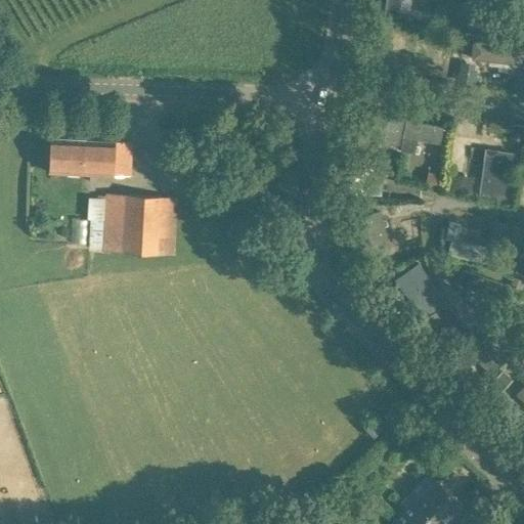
[(385,0),(383,15),(398,17),(399,11),(401,0),(385,0)]
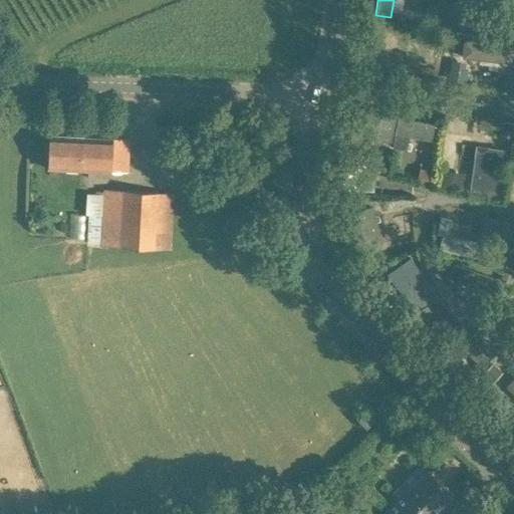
[(491,0),(489,12),(501,14),(503,0),(491,0)]
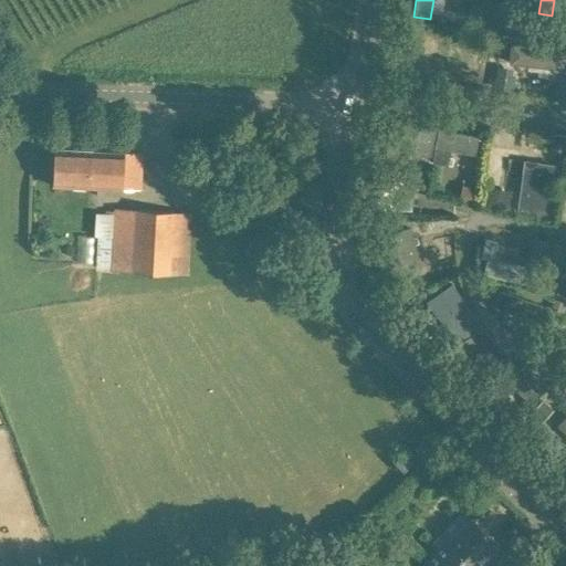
[(512,44),(510,63),(528,65),(549,67),(548,77),(562,80),(563,69),(564,69),(565,51),(512,44)]
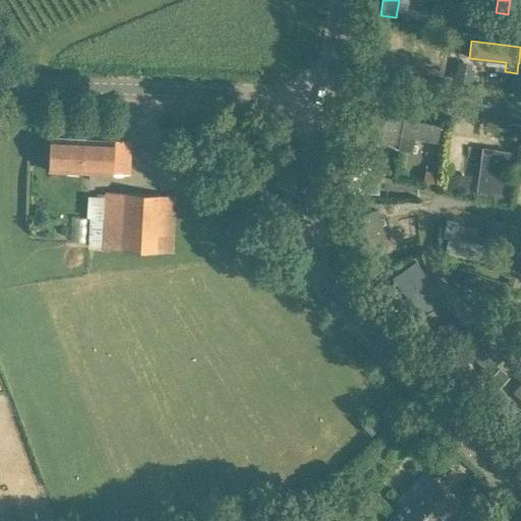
[(459,68),(458,81),(470,83),(472,70),(459,68)]
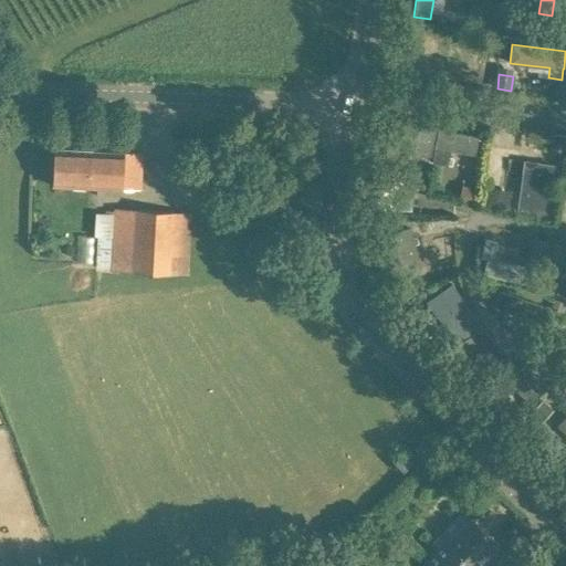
[(394,119),(389,139),(399,142),(398,148),(430,155),(436,125),(405,117),(404,122),(394,119)]
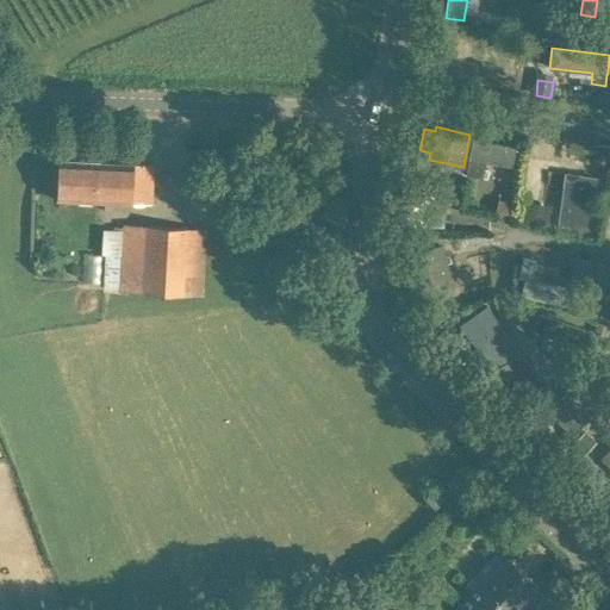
[(609,147),(597,145),(595,163),(608,166),(609,150),(609,147)]
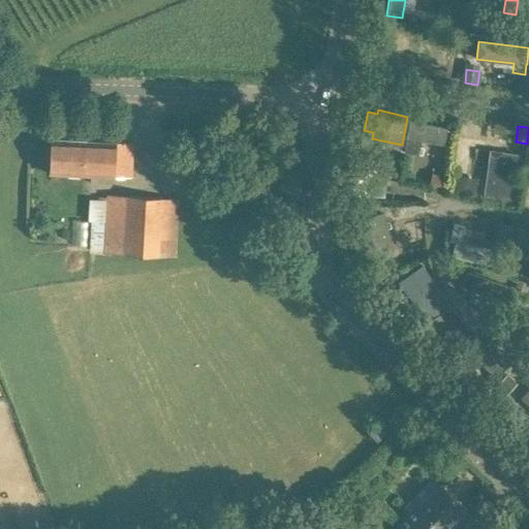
[(49,174),(131,178),(132,143),(51,138),(49,174)]
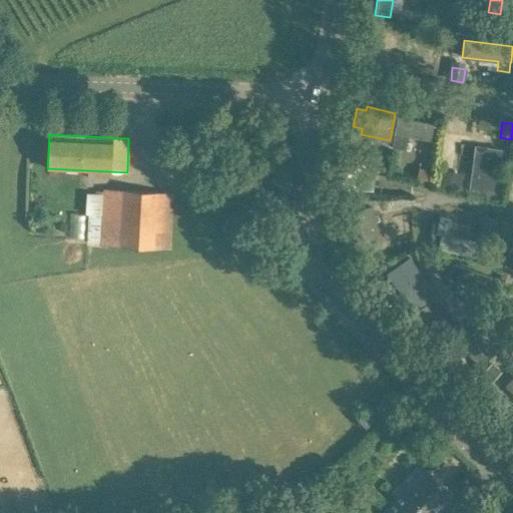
[(473,159),(469,190),(495,194),(502,149),(487,147),(485,161),(473,159)]
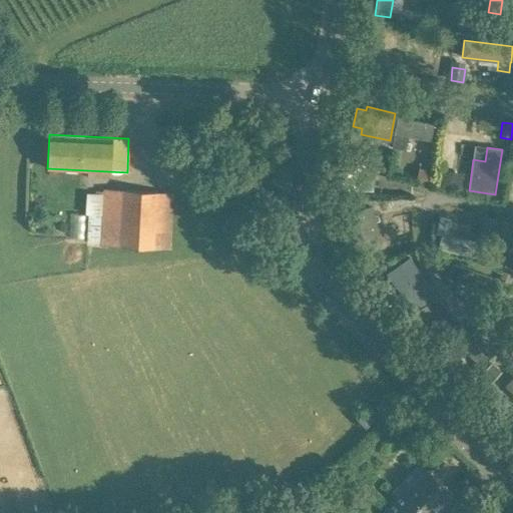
[(372,155),(372,166),(383,167),(383,155),(372,155)]
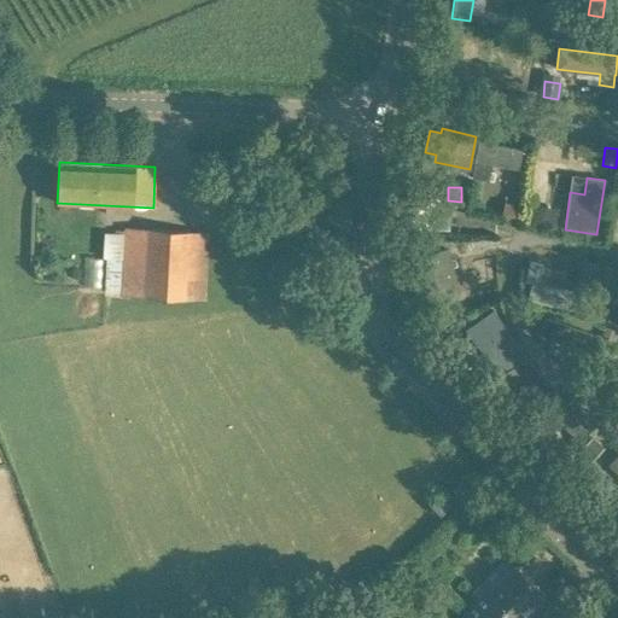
[(408,203),(407,228),(430,229),(447,231),(448,215),(430,214),(430,204),(408,203)]
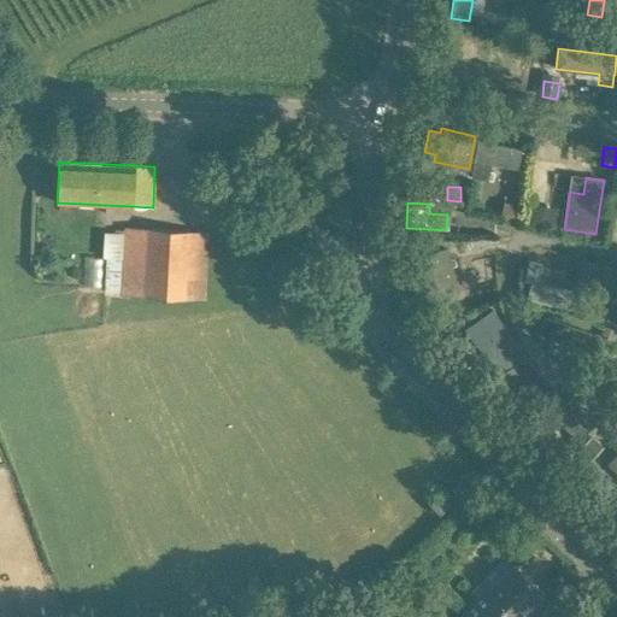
[(533,210),(530,224),(554,228),(557,212),(533,210)]
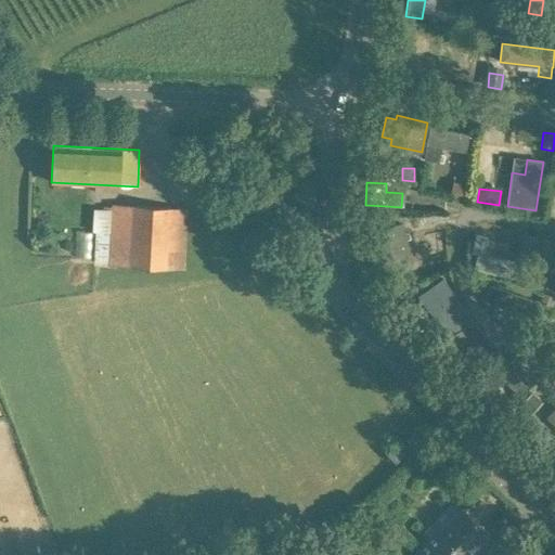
[(111,233),(108,266),(183,270),(185,230),(186,209),(113,204),(112,211),(111,233)]
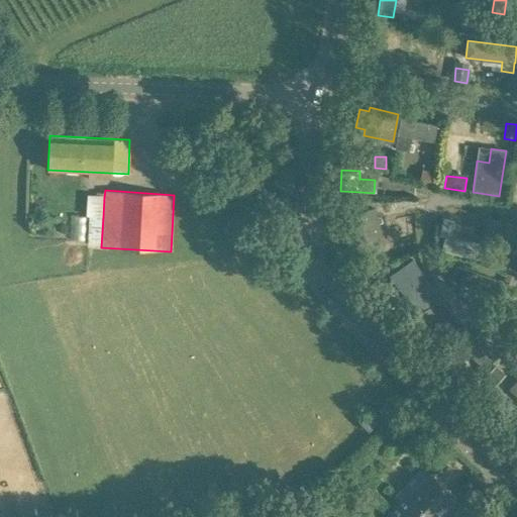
[(343,198),(343,208),(351,208),(352,199),(343,198)]
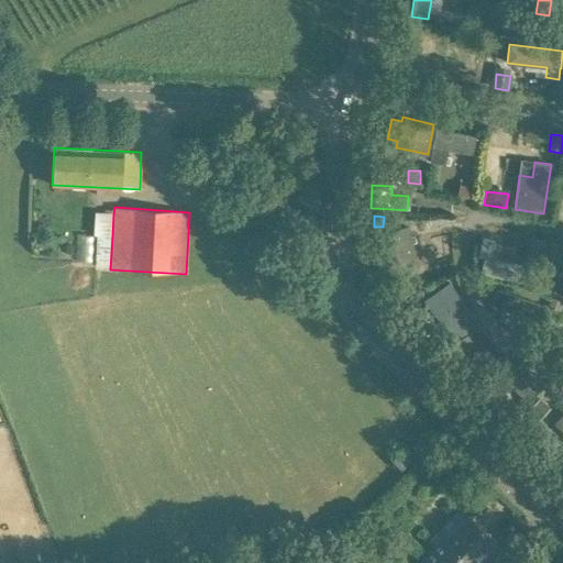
[(408,227),(374,235),(384,274),(418,265),(408,227)]
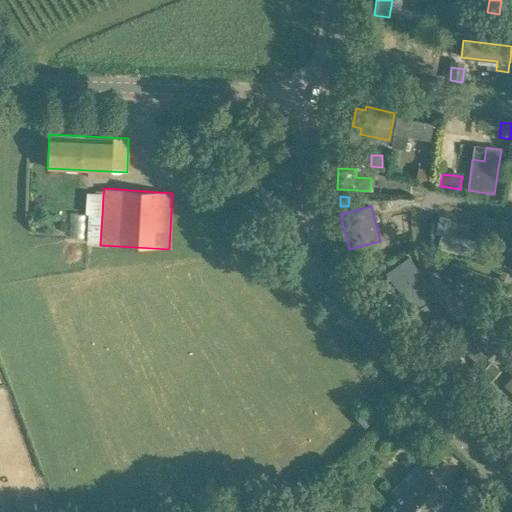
[(483,216),(480,231),(494,234),(497,219),(483,216)]
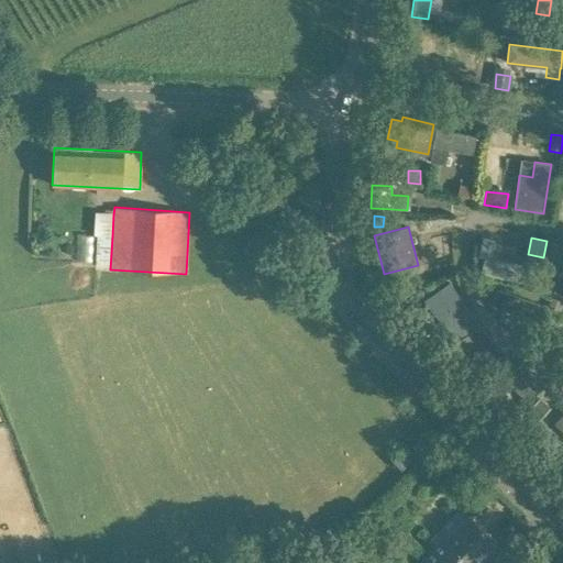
[(483,239),(478,255),(485,257),(482,272),(530,284),(533,268),(509,263),(492,258),(494,246),(495,242),(483,239)]
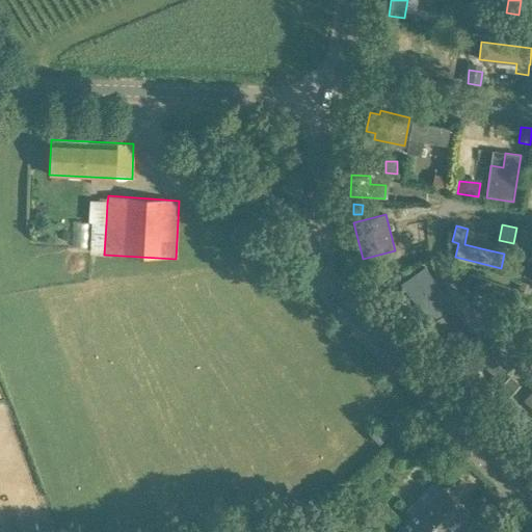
[(403,282),(401,284),(409,296),(433,320),(452,307),(425,267),(415,273),(403,282)]
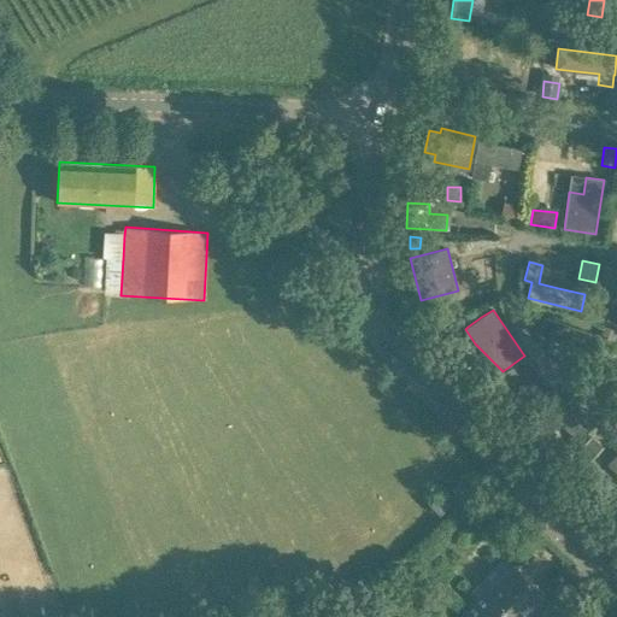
[(440,311),(428,318),(436,330),(448,322),(440,311)]
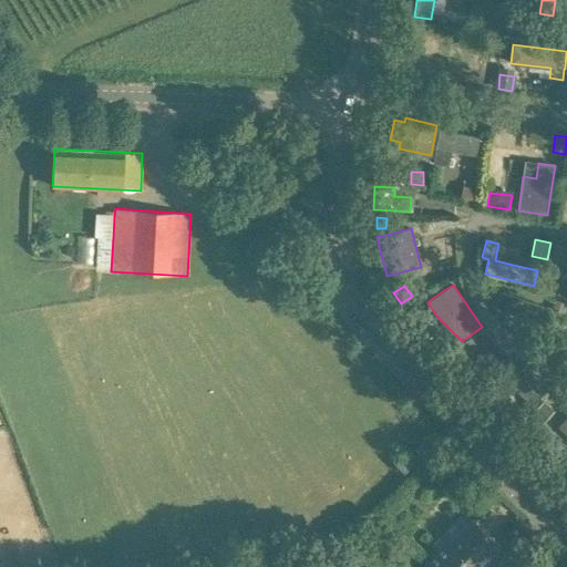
[(501,292),(495,307),(523,317),(542,323),(547,308),(521,299),(501,292)]
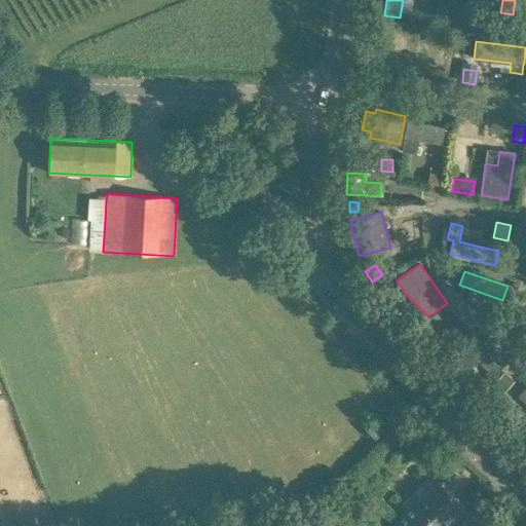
[(515,278),(512,287),(523,290),(525,282),(515,278)]
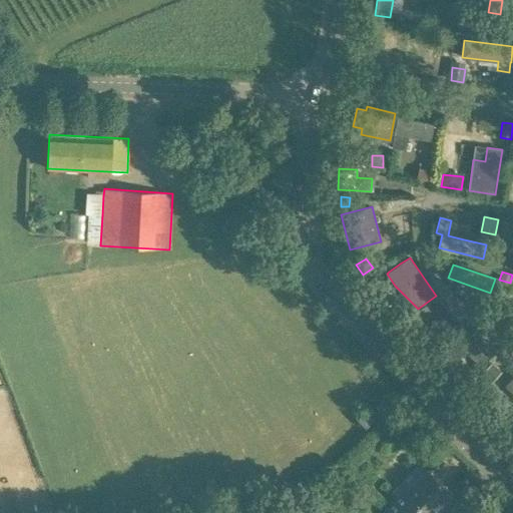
[(437,298),(427,305),(434,314),(444,308),(437,298)]
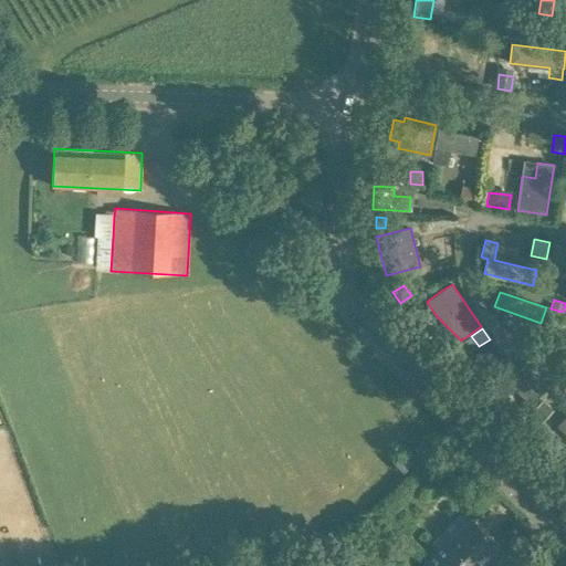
[(506,355),(494,366),(527,402),(541,390),(521,371),(506,355)]
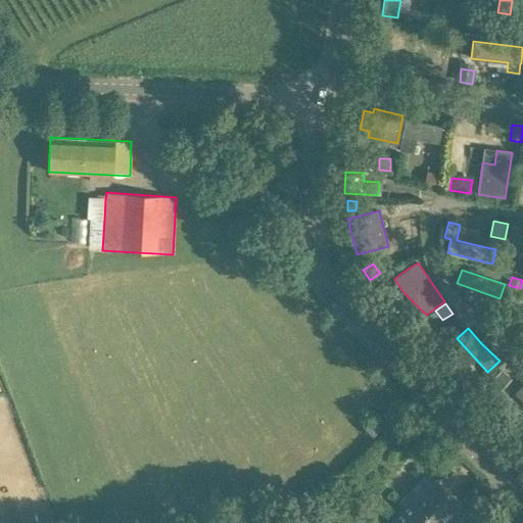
[(502,371),(490,382),(498,390),(510,379),(502,371)]
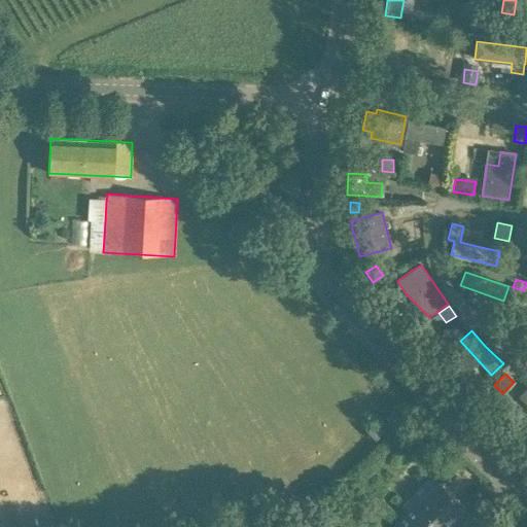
[(367,430),(376,438),(384,430),(376,422),(367,430)]
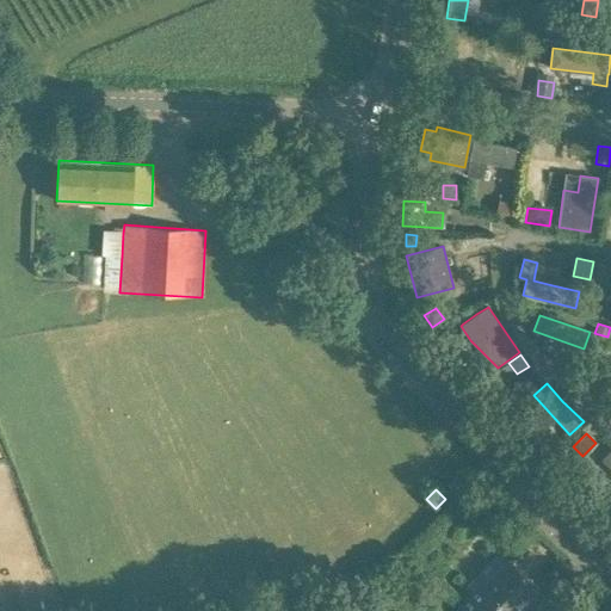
[(481,584),(466,602),(455,610),(514,610),(538,586),(510,560),(485,587),(481,584)]
